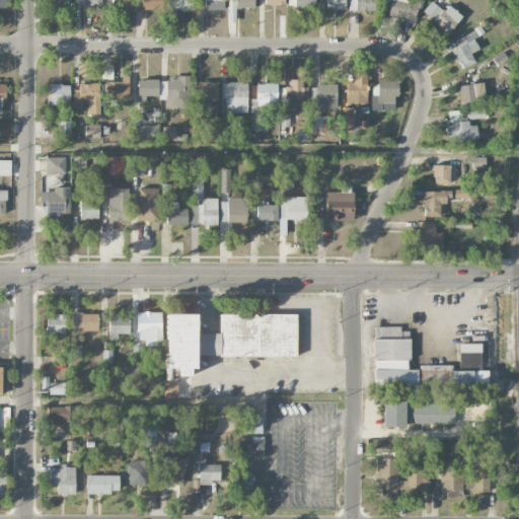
[(162,0),(142,0),(143,10),(162,10),(162,0)]
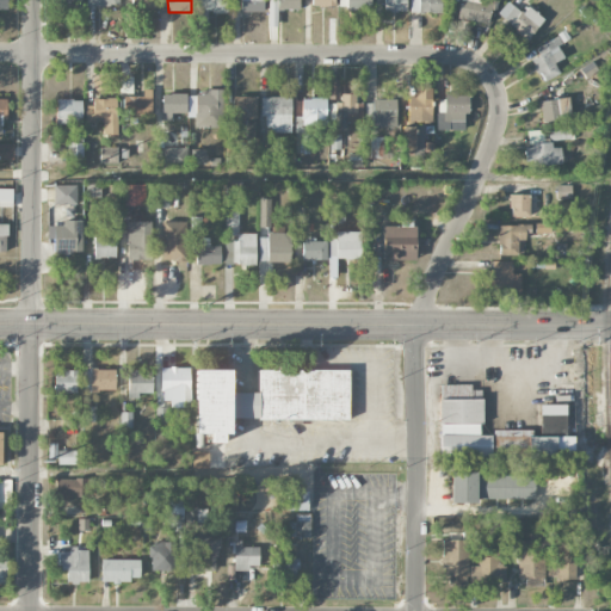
[(227,13),(227,0),(196,0),(196,12),(227,13)]
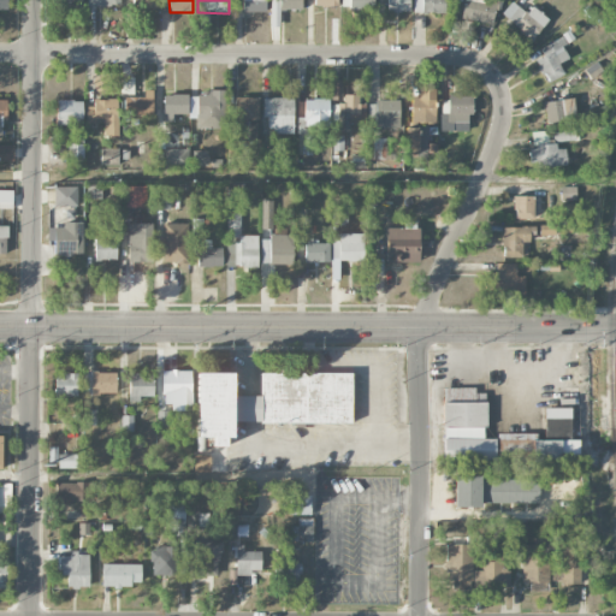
[(242,0),(243,12),(266,12),(265,0),(242,0)]
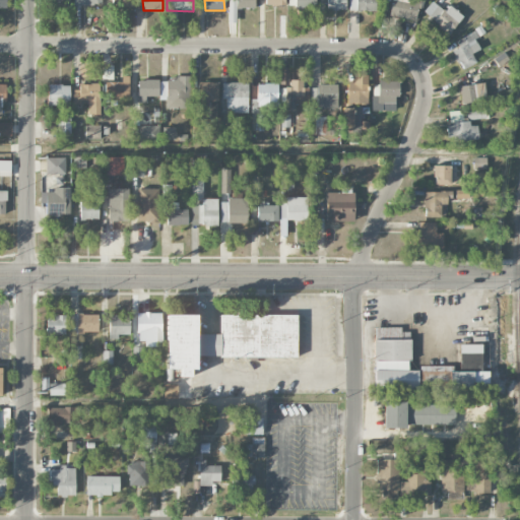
[(255,7),(254,0),(236,0),(237,8),(255,7)]
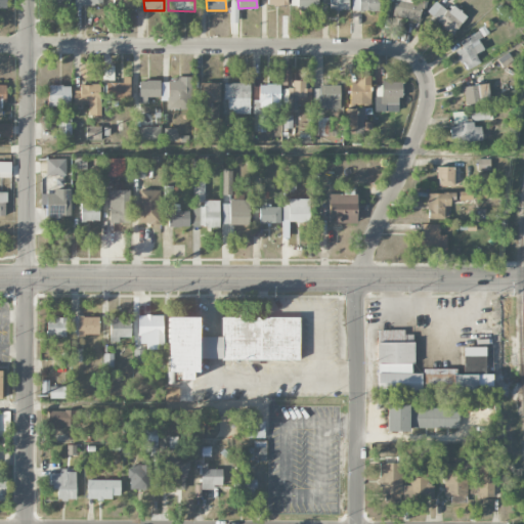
[(290,0),(291,7),(317,8),(317,0),(290,0)]
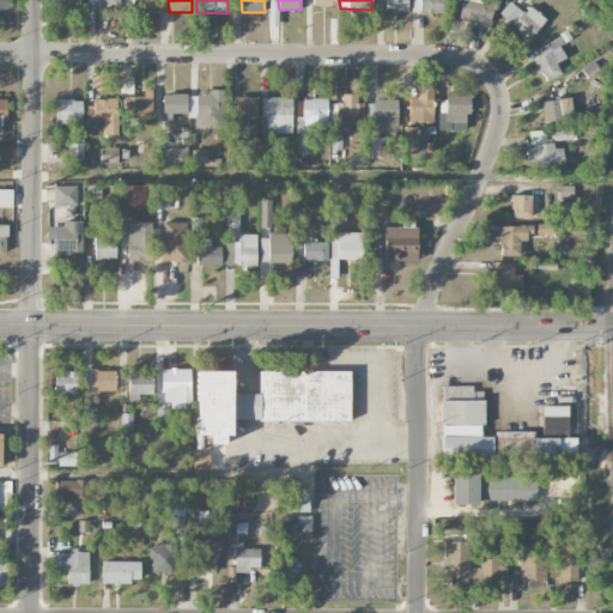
[(407,0),(384,0),(386,12),(408,12),(407,0)]
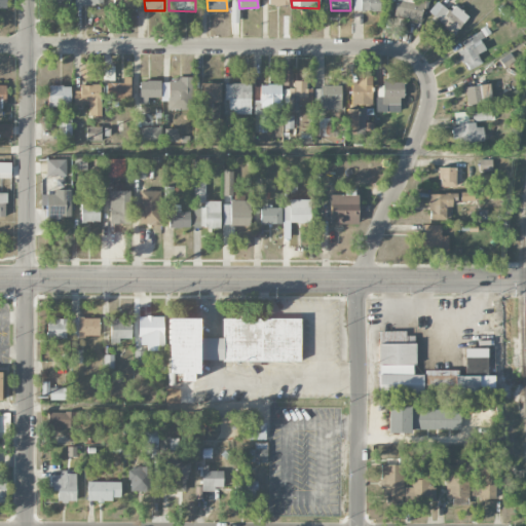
[(352,0),(352,10),(380,11),(379,0),(352,0)]
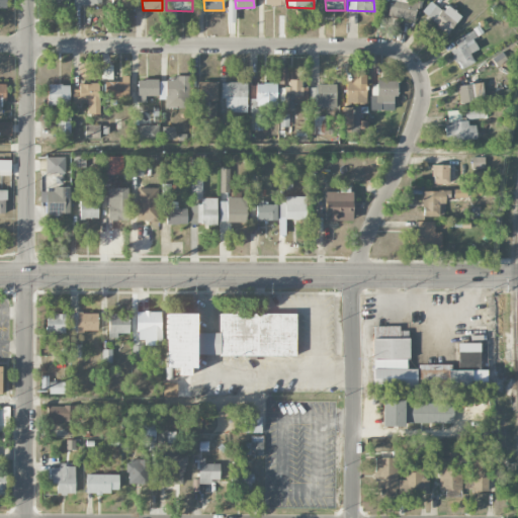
[(419,0),(390,0),(387,15),(415,21),(419,0)]
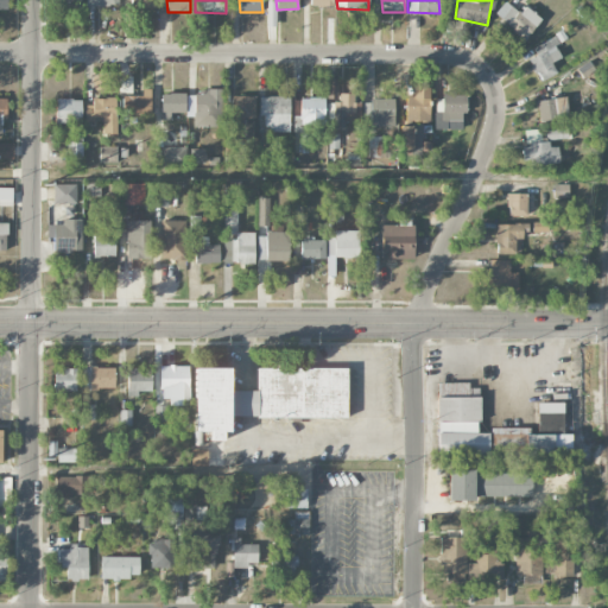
[(526,6),(520,13),(506,1),(494,13),(524,40),(542,20),(526,6)]
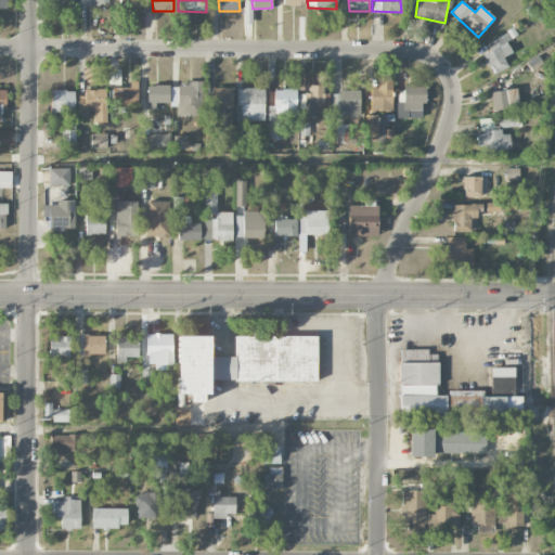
[(514,52),(506,37),(480,50),(493,75),(508,67),(503,57),(514,52)]
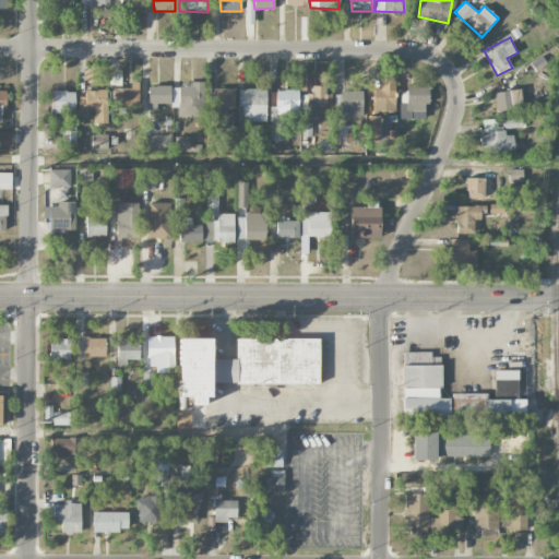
[(178,117),(203,116),(202,81),(183,82),(183,87),(170,87),(171,107),(178,107),(178,117)]
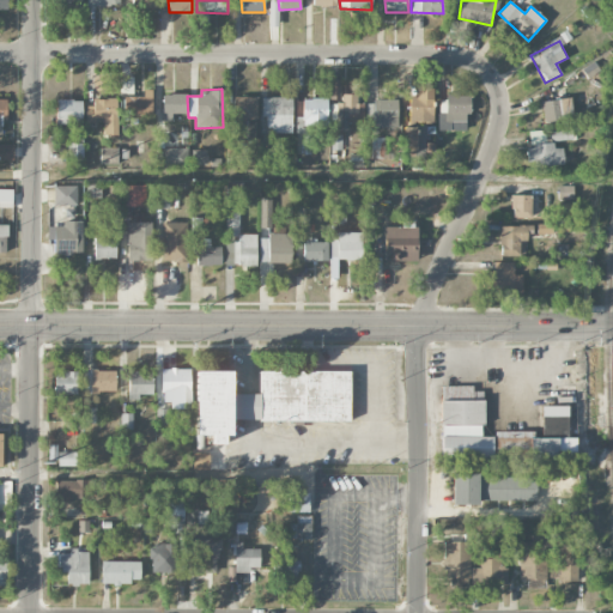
[(143,96),(123,97),(123,116),(152,115),(151,90),(143,90),(143,96)]
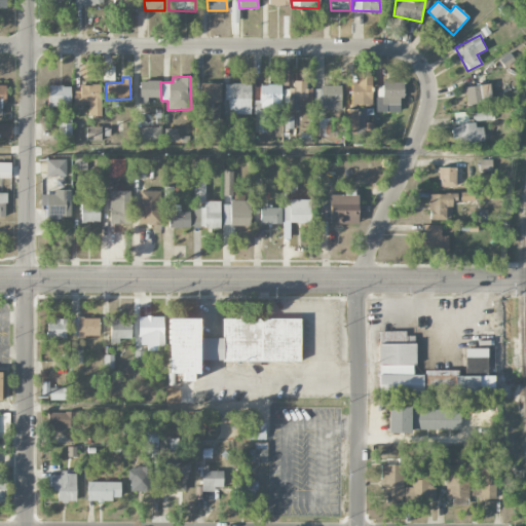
[(160,81),(140,81),(140,104),(148,104),(147,98),(160,98),(160,81)]
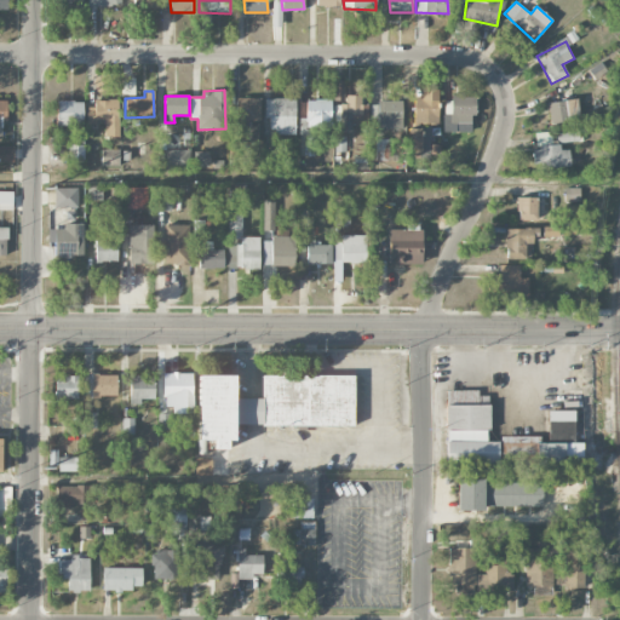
[(342,125),(367,126),(368,104),(361,104),(361,96),(342,96),(342,125)]
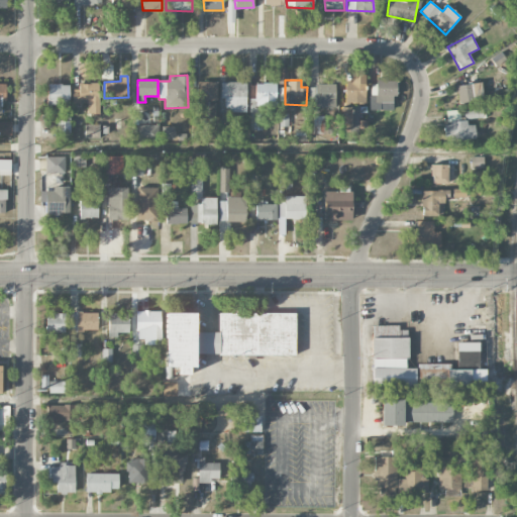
[(345,103),(365,103),(365,81),(345,81),(345,103)]
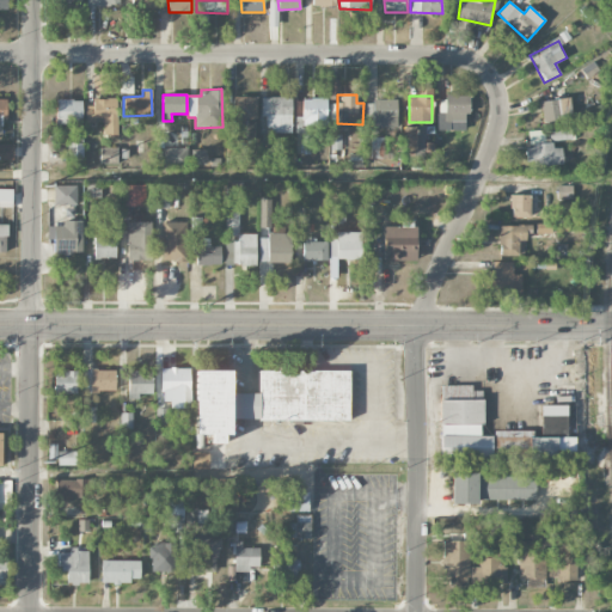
[(467,130),(467,96),(438,96),(438,130),(467,130)]
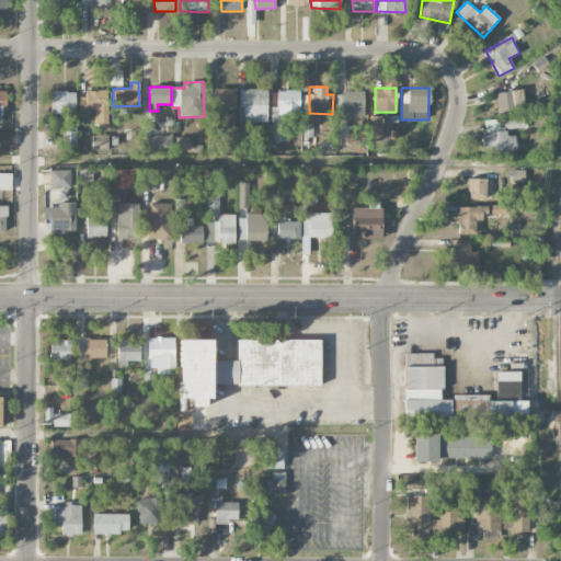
[(235,89),(215,89),(215,128),(236,128),(235,89)]
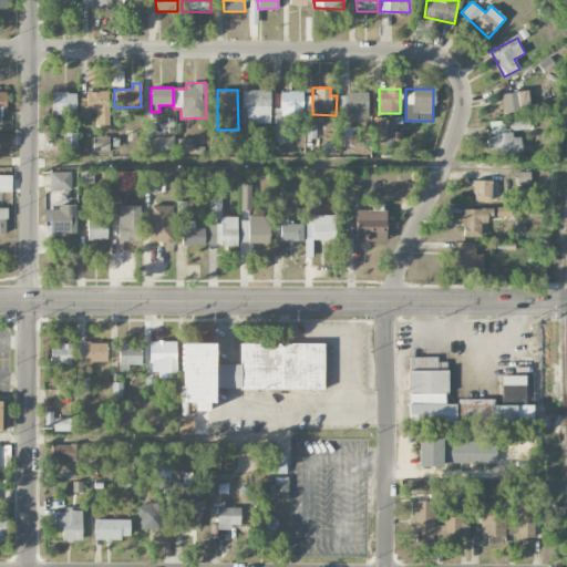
[(270,122),(270,91),(241,90),(241,107),(247,107),(247,122),(270,122)]
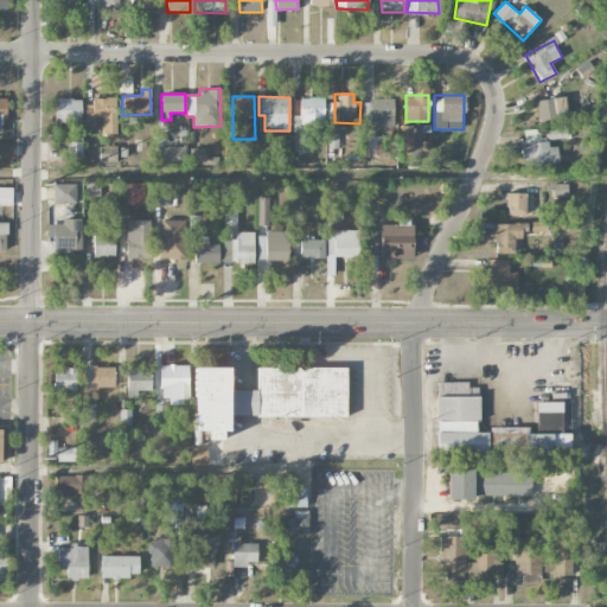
[(540,122),(568,117),(564,96),(536,101),(540,122)]
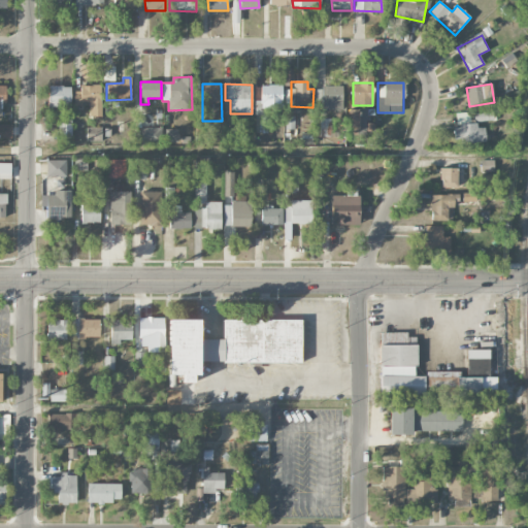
[(282,85),(260,86),(261,108),(283,108),(282,85)]
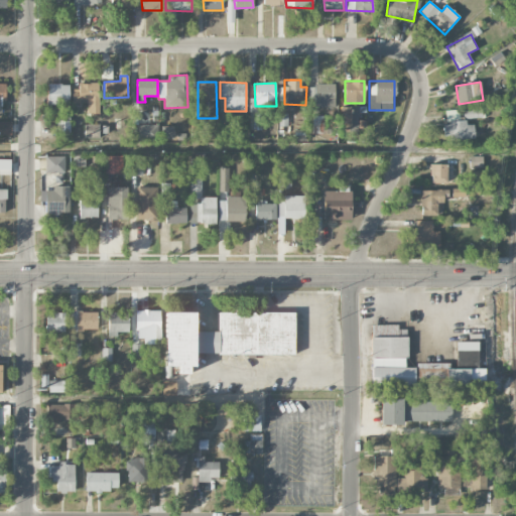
[(47,104),(69,104),(70,85),(47,84),(47,104)]
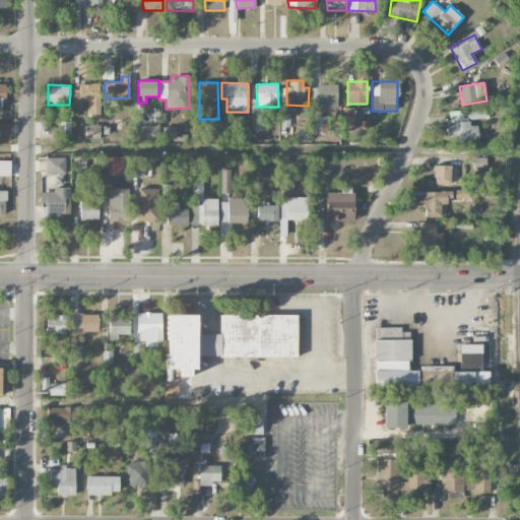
[(317,84),(317,109),(337,109),(337,84),(317,84)]
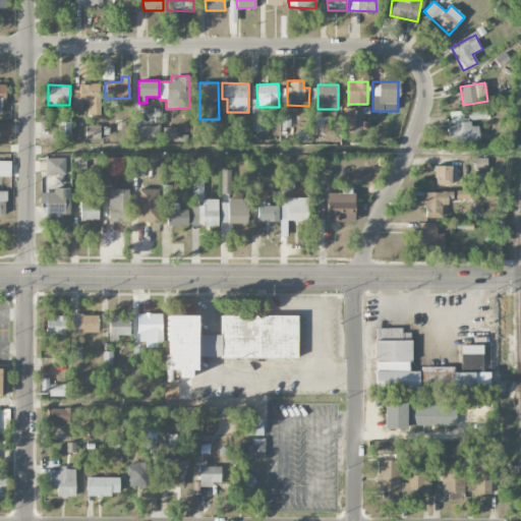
[(73,104),(88,103),(89,115),(100,115),(100,85),(72,87),(73,104)]
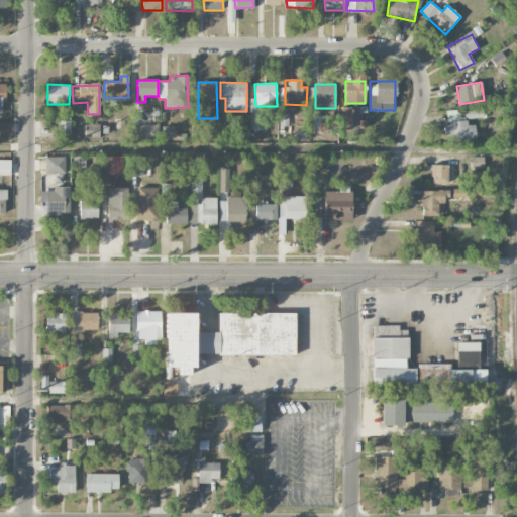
[(340,129),(350,129),(350,108),(339,108),(340,129)]
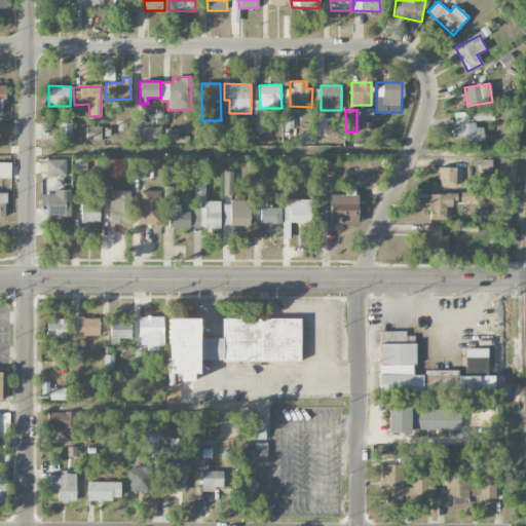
[(314,136),(329,136),(330,118),(314,118),(314,136)]
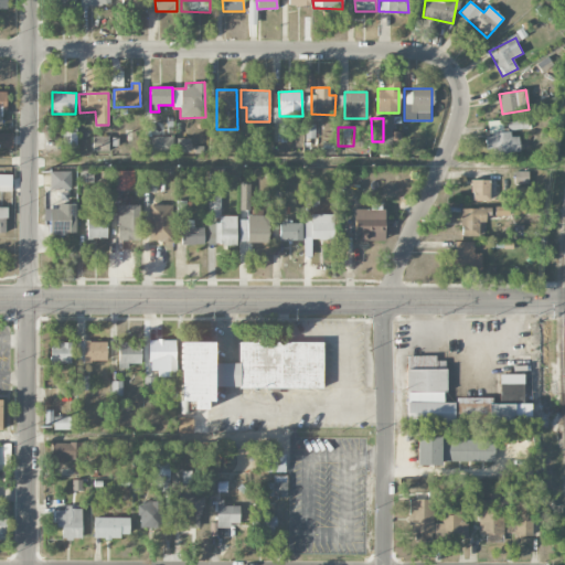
[(0,132),(0,146),(12,146),(12,132),(0,132)]
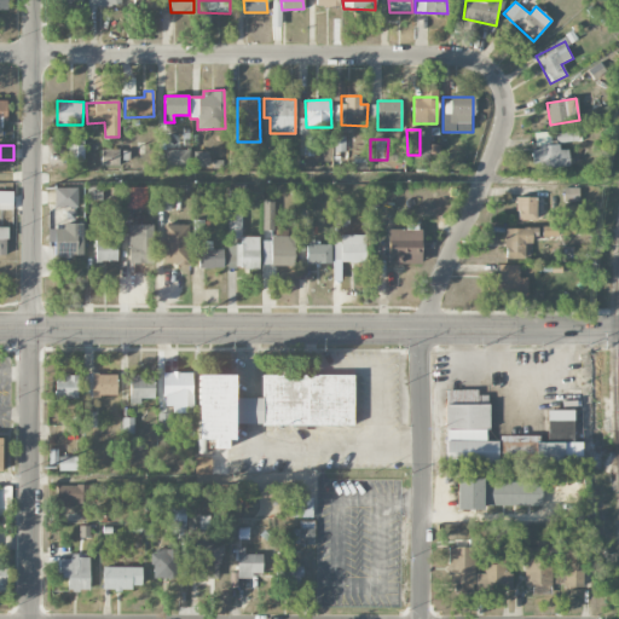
[(568,146),(531,148),(531,167),(568,166),(568,146)]
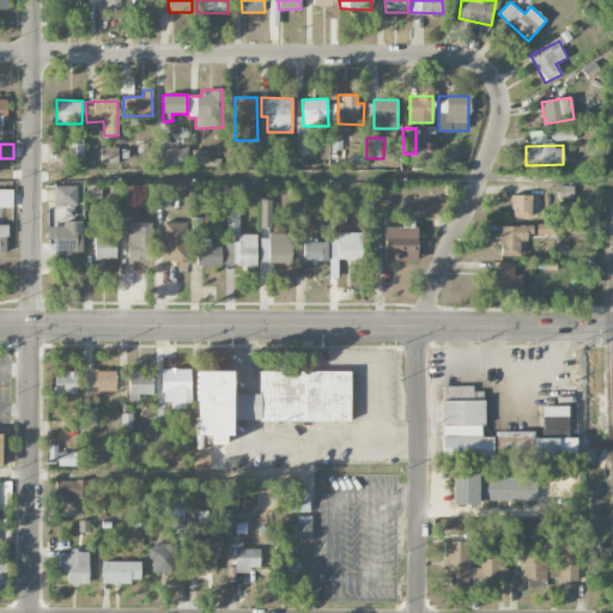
[(117,147),(101,147),(101,164),(117,164),(117,147)]
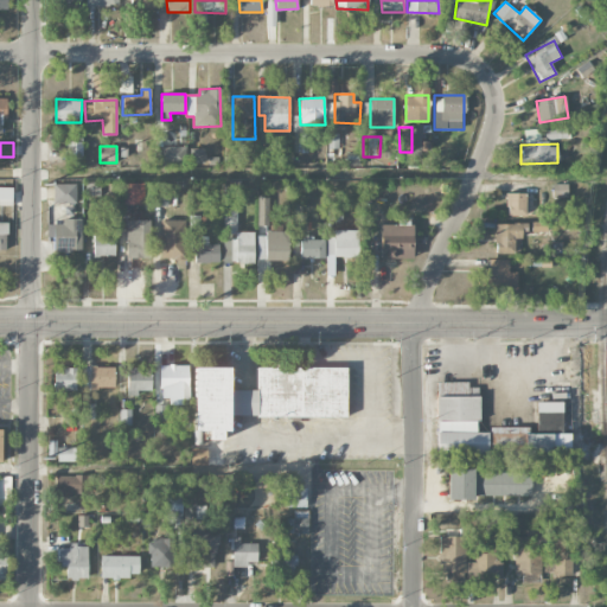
[(184,147),(163,146),(163,165),(183,165),(184,147)]
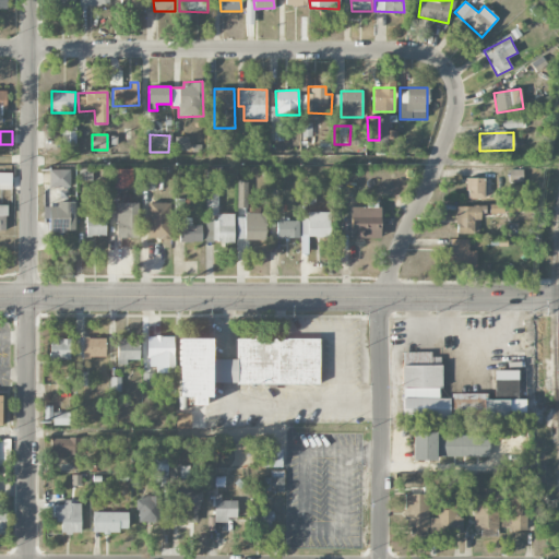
[(189,150),(189,137),(175,137),(175,150),(189,150)]
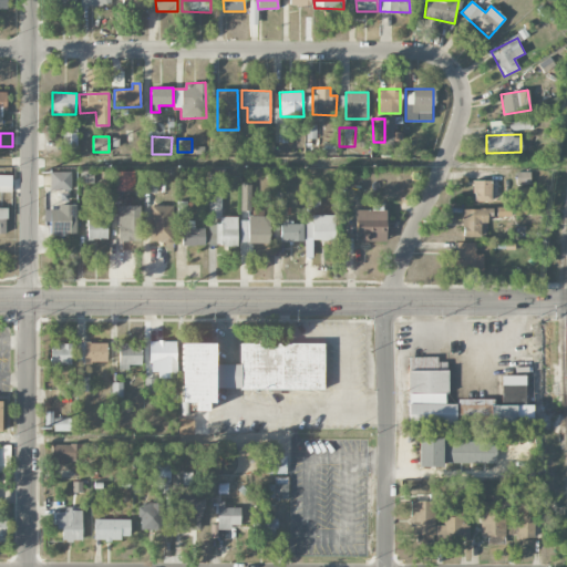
[(135,171),(113,172),(114,192),(135,191),(135,171)]
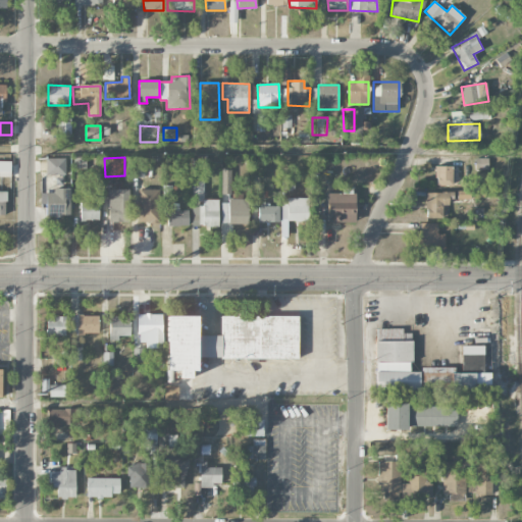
[(65,158),(46,158),(46,175),(65,174),(65,158)]
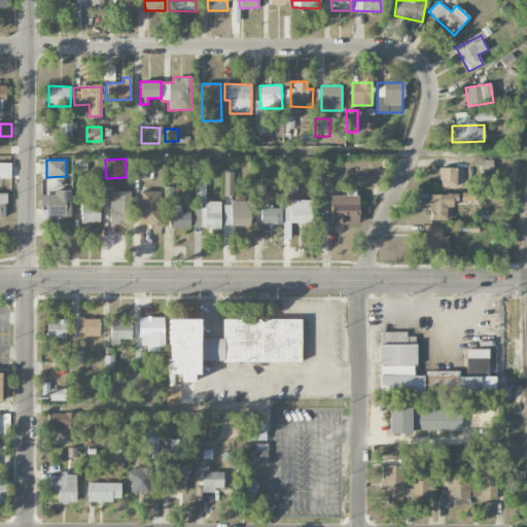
[(0,176),(10,177),(10,163),(0,162),(0,176)]
